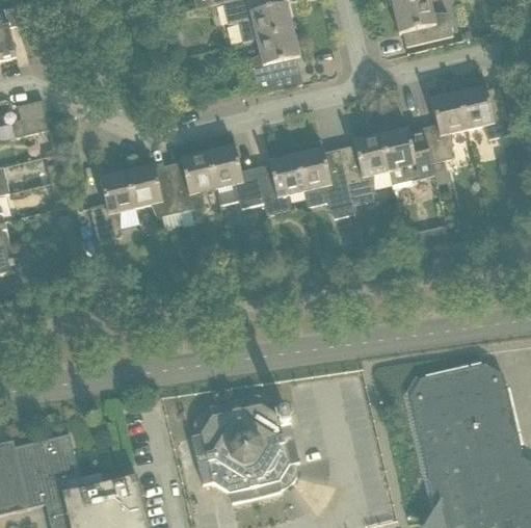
[(242,43),(257,40),(293,30),(286,2),(256,9),(253,0),(231,0),(222,2),(228,24),(238,23),(242,43)]
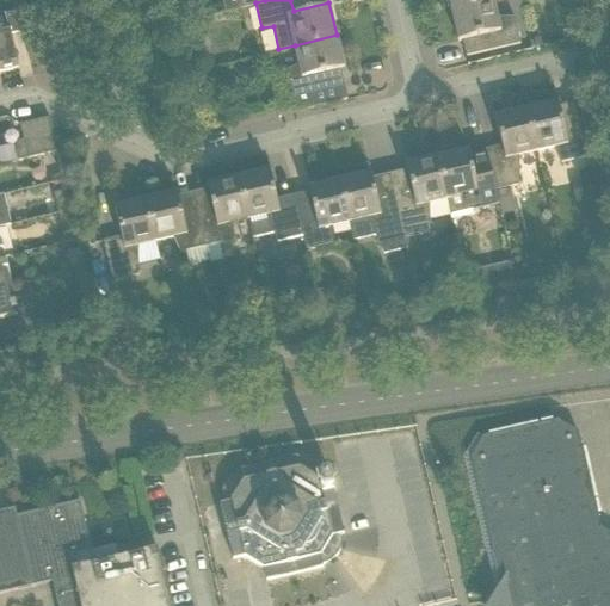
[(478,0),(451,6),(458,37),(468,36),(472,50),(466,51),(466,53),(521,39),(515,13),(497,13),(494,0),(478,0)]
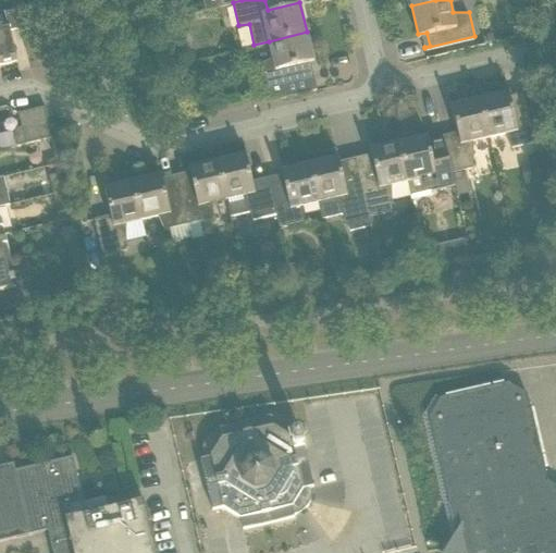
[(8,23),(0,24),(0,63),(17,59),(10,27),(20,25),(15,5),(4,9),(8,23)]
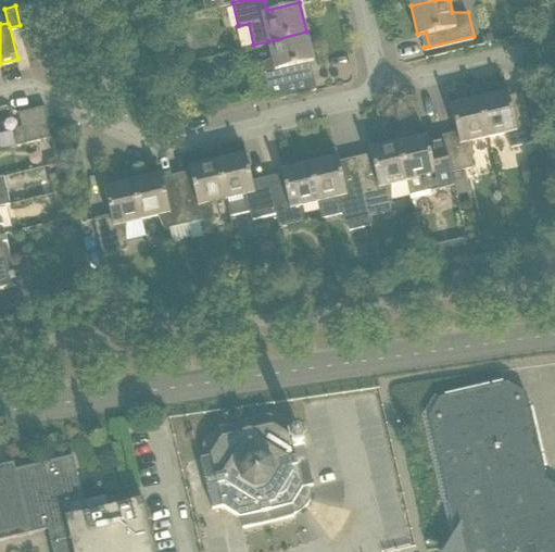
[(306,32),(268,41),(272,55),(257,62),(266,96),(279,92),(280,98),(317,88),(316,87),(311,88),(304,61),(313,59),(306,32)]
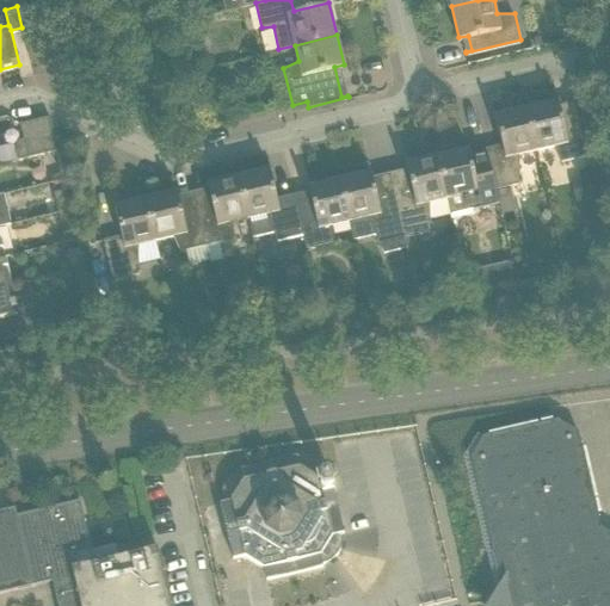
[(559,98),(527,106),(536,147),(554,143),(561,159),(587,152),(574,99),(573,99),(574,105),(561,107),(559,98)]
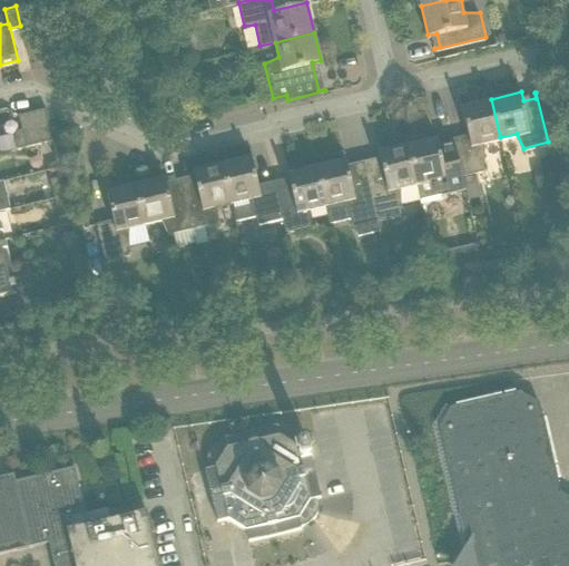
[(469,138),(452,143),(463,187),(464,187),(461,174),(484,168),(484,142),(500,137),(491,99),(462,106),(468,133),(469,138)]
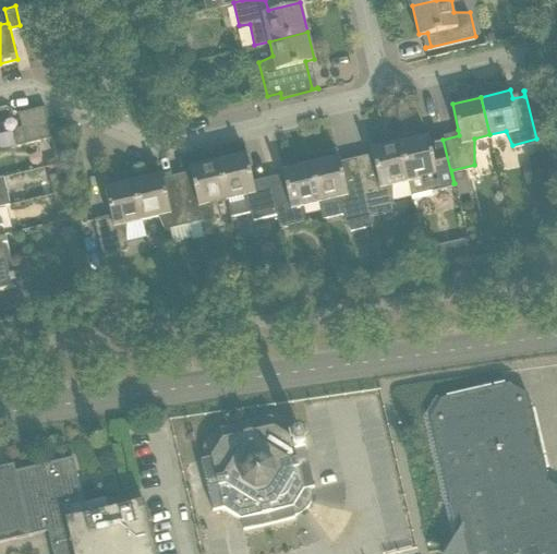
[(45,105),(32,107),(39,139),(50,135),(51,135),(45,105)]
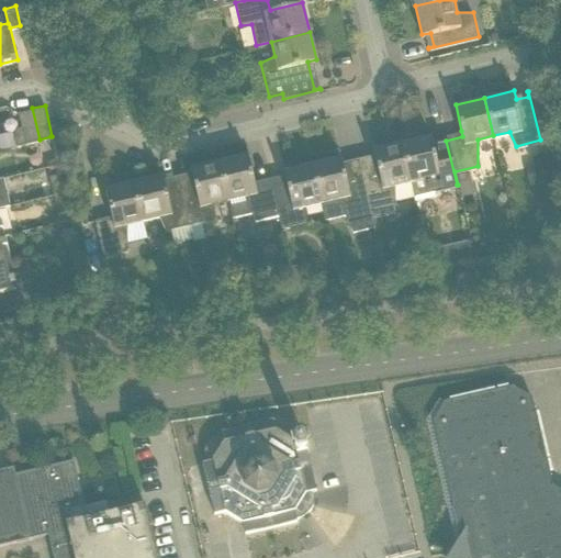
[(18,126),(14,133),(18,145),(40,140),(32,108),(19,111),(22,125),(18,126)]
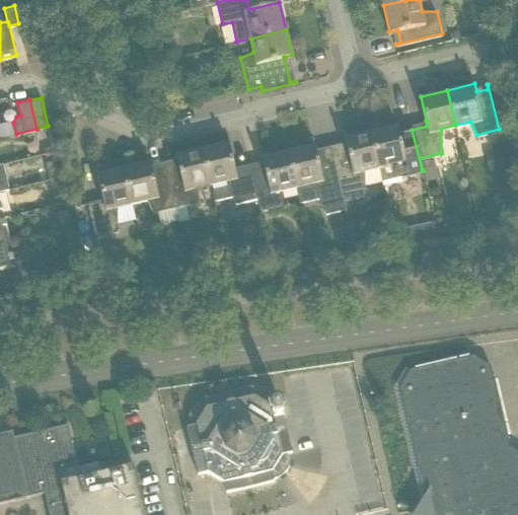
[(370,126),(371,131),(379,166),(383,185),(401,180),(400,175),(422,170),(412,130),(399,133),(397,125),(386,127),(385,122),(370,126)]
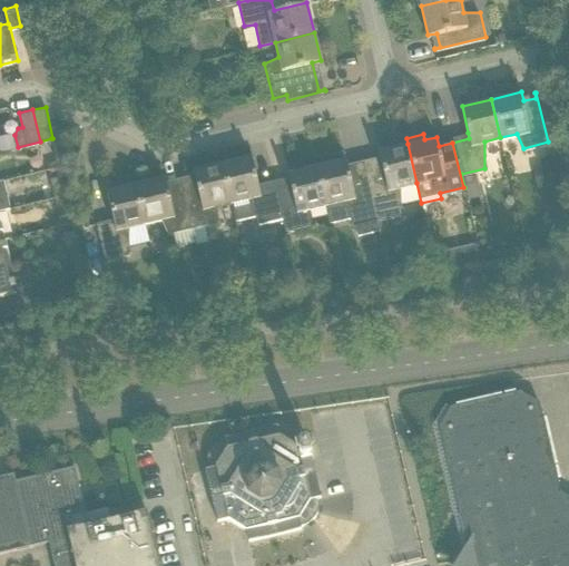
[(386,183),(370,187),(378,220),(401,214),(402,186),(417,183),(408,144),(380,150),(386,183)]
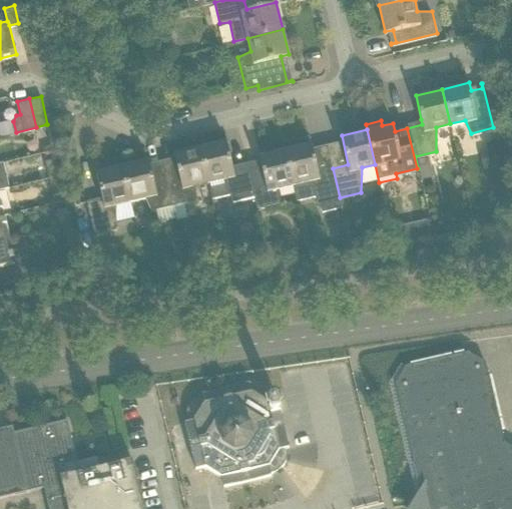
[(226,139),(199,146),(207,181),(211,196),(229,192),(232,199),(253,194),(247,166),(233,169),(232,164),(226,139)]
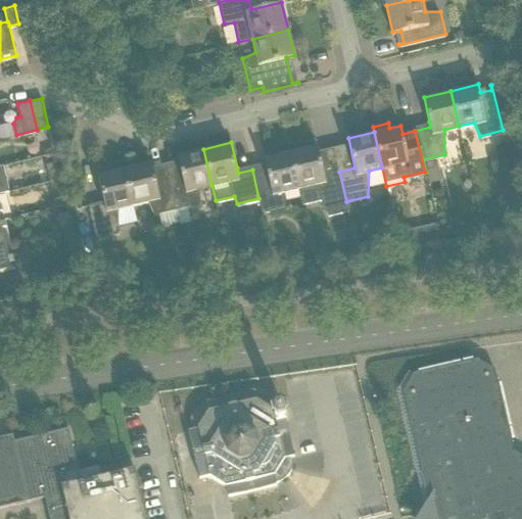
[(317,145),(290,151),(298,187),(299,187),(303,202),(321,198),(325,206),(328,214),(347,209),(346,201),(345,199),(339,172),(324,175),(318,148),(317,145)]
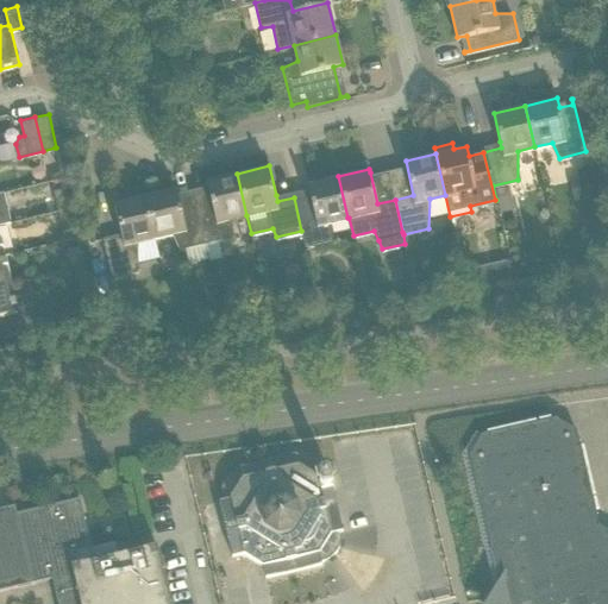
[(207,190),(193,194),(205,243),(230,237),(230,219),(246,215),(237,174),(206,181),(207,190)]
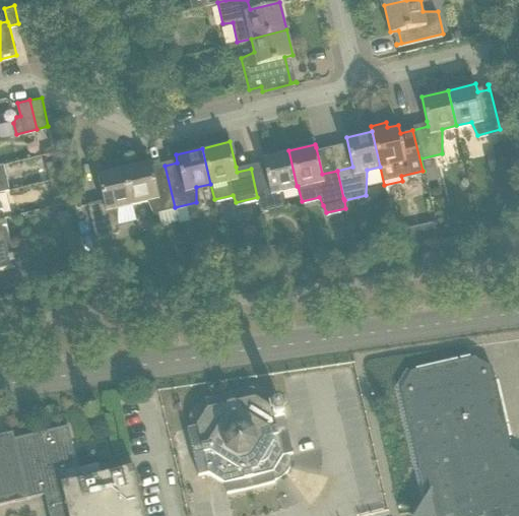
[(265,165),(251,169),(257,197),(260,209),(282,204),(282,190),(297,186),(288,150),(263,156),(265,165)]
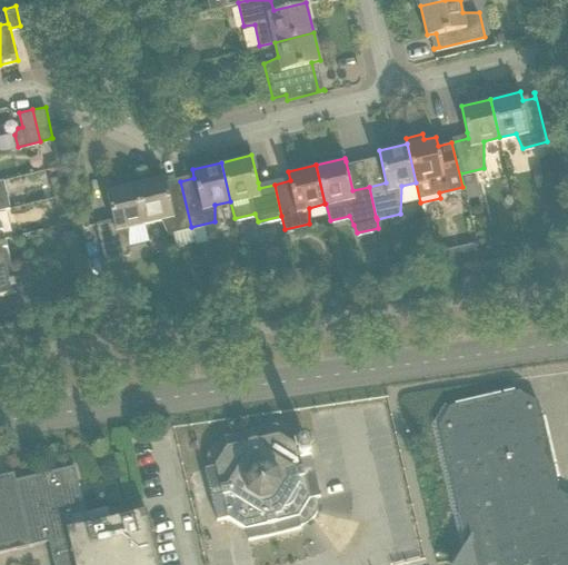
[(475,172),(464,175),(468,192),(479,189),(475,172)]
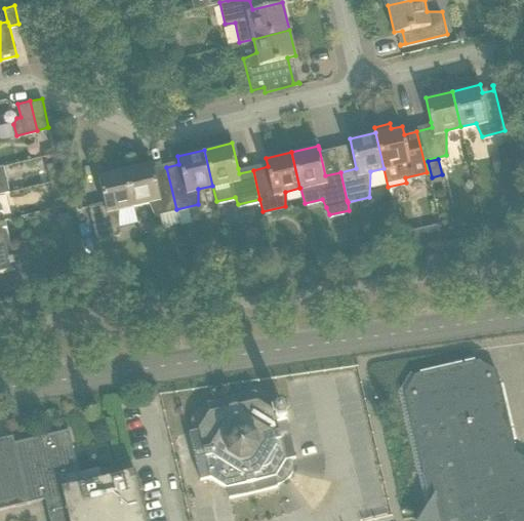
[(61,178),(56,161),(45,163),(49,181),(61,178)]
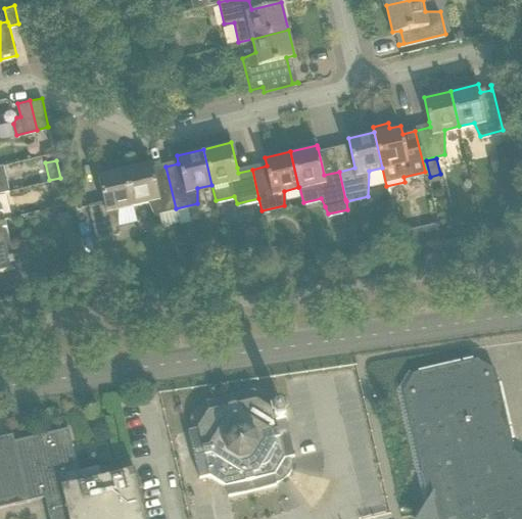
[(154,170),(152,163),(152,161),(125,168),(133,203),(148,200),(154,214),(176,208),(165,167),(154,170)]
